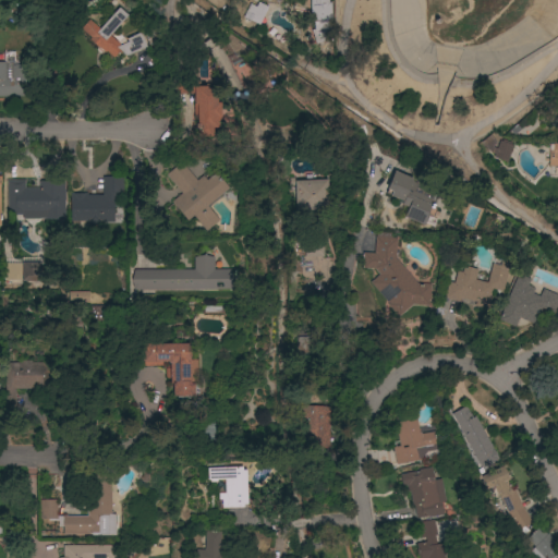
[(258,25),(242,17),(251,0),(255,0),(268,7),(258,25)]
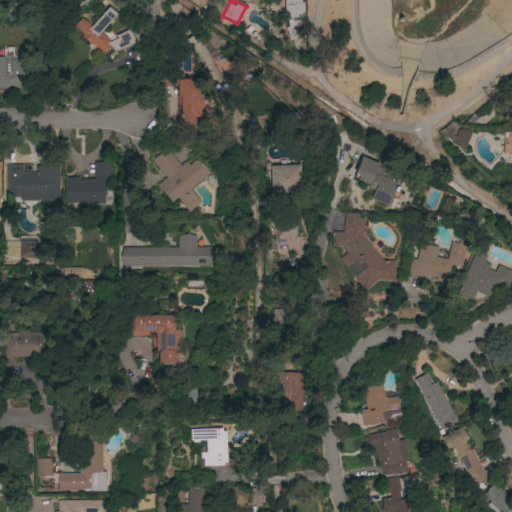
[(301,0),(301,2),(304,2),(304,20),(303,20),(303,35),(289,41),(285,27),(288,27),(287,19),(285,19),(284,0),(301,0)]
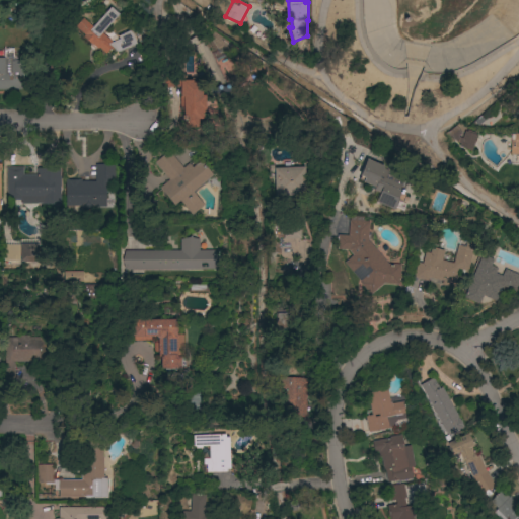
[(74,26),(81,18),(91,26),(109,7),(118,14),(101,32),(112,42),(118,39),(117,36),(129,30),(135,44),(119,51),(117,52),(115,51),(114,50),(113,49),(110,47),(109,48),(112,50),(108,53),(107,51),(104,54),(98,48),(97,49),(91,44),(91,45),(83,36),(84,35),(74,26)]
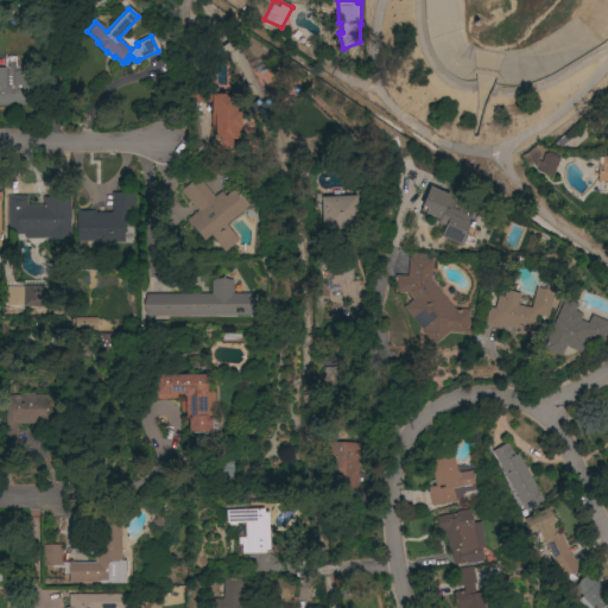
[(0,68),(18,68),(18,70),(32,70),(33,102),(24,102),(24,105),(0,105),(0,68)]
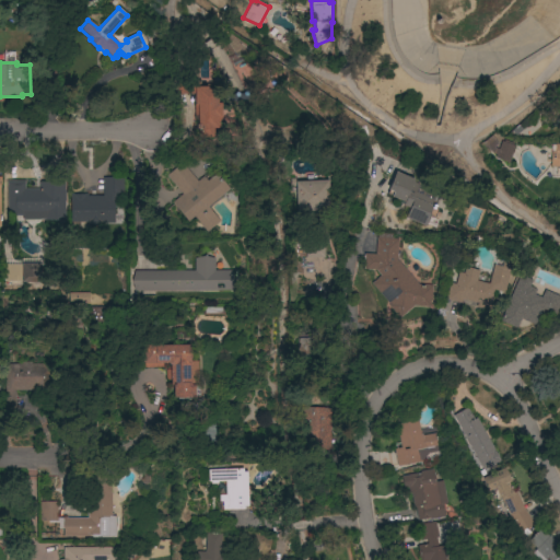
[(217,90),(217,103),(220,103),(220,118),(219,118),(219,127),(217,127),(217,128),(213,128),(213,137),(197,137),(197,118),(195,118),(195,94),(177,94),(177,79),(197,79),(197,81),(200,81),(200,86),(207,86),(207,90),(217,90)]
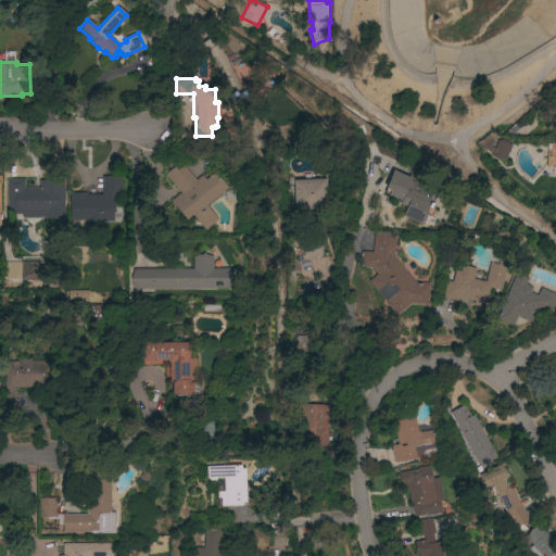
[(504,162),(491,156),(492,154),(488,152),(490,147),(494,148),(497,140),(500,141),(500,139),(509,142),(508,144),(510,144),(504,162)]
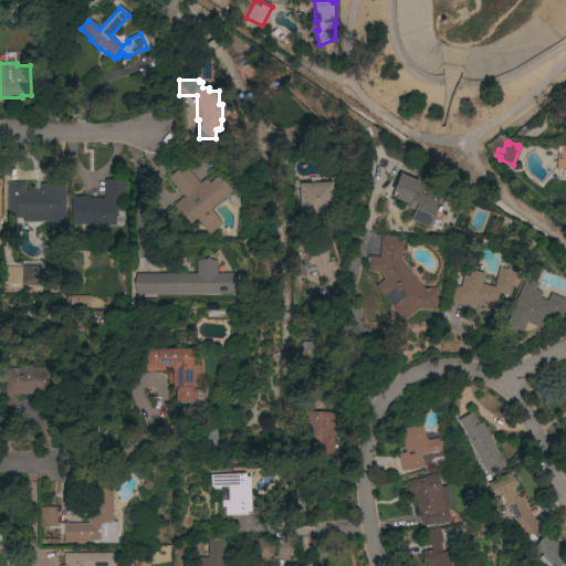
[(565,146),(565,168),(556,168),(557,146),(561,146),(565,146)]
